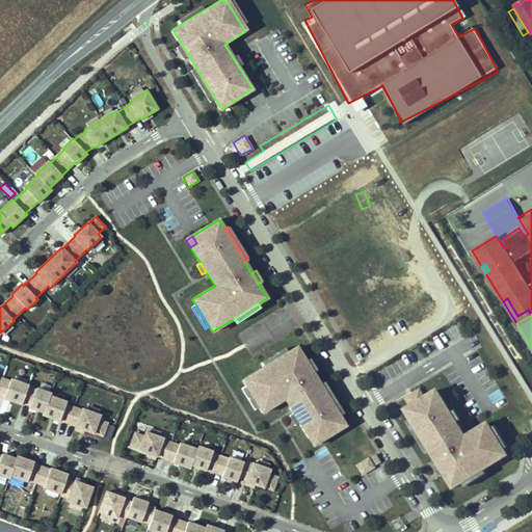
[(306,362),(297,347),(288,353),(264,368),(242,380),(246,387),(259,407),(262,413),(285,399),(293,414),(299,423),(309,439),(315,434),(319,442),(345,426),(340,417),(319,383),(313,373),(306,362)]
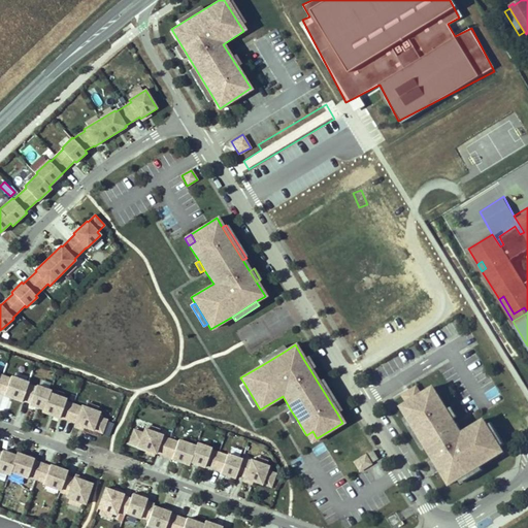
[(262,365),(286,351),(283,345),(259,360),(262,365)]
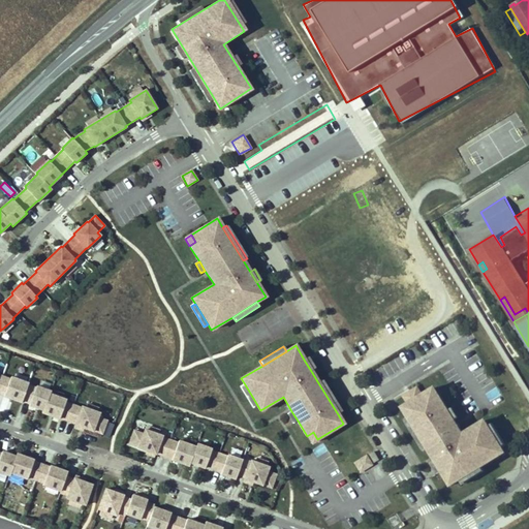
[(311,371),(315,368),(308,356),(304,360),(311,371)]
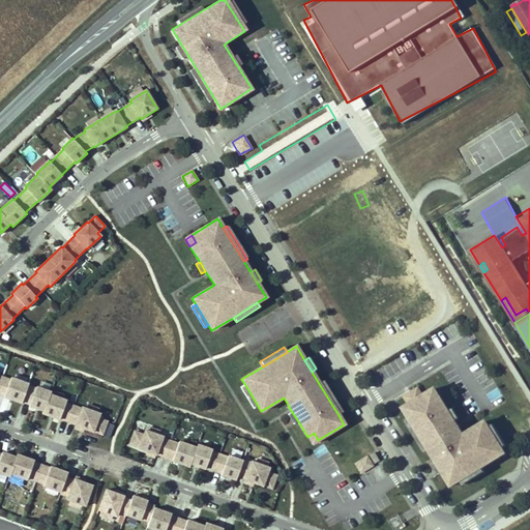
[(0,393),(4,395),(3,396),(21,403),(22,401),(30,404),(29,406),(43,411),(42,413),(60,419),(60,418),(77,424),(76,425),(93,432),(102,435),(107,421),(98,418),(99,414),(82,408),(82,409),(66,403),(66,401),(50,394),(50,392),(36,387),(35,388),(27,385),(28,384),(10,378),(9,380),(0,376),(0,393)]
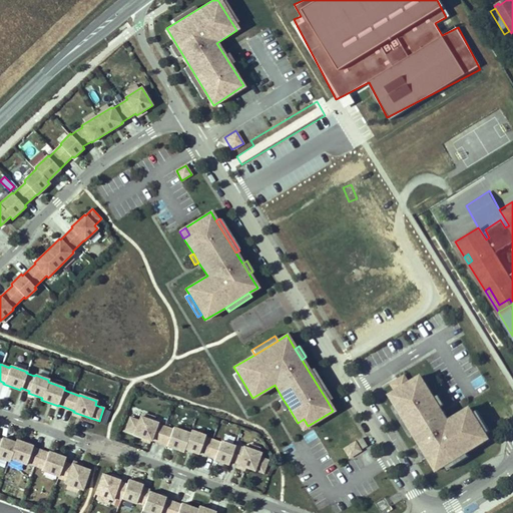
[(328,402),(332,400),(312,368),(308,370),(328,402)]
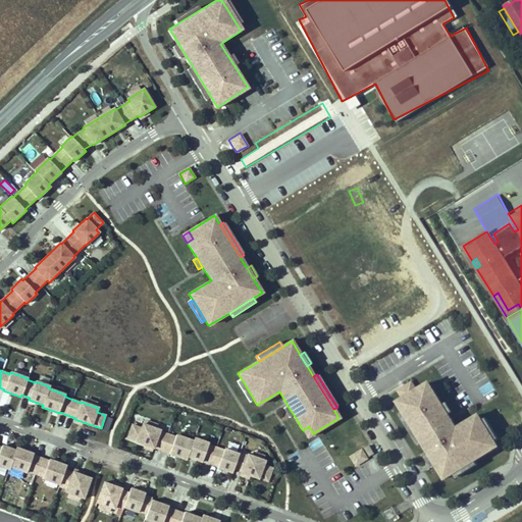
[(250,402),(254,400),(242,379),(238,381),(250,402)]
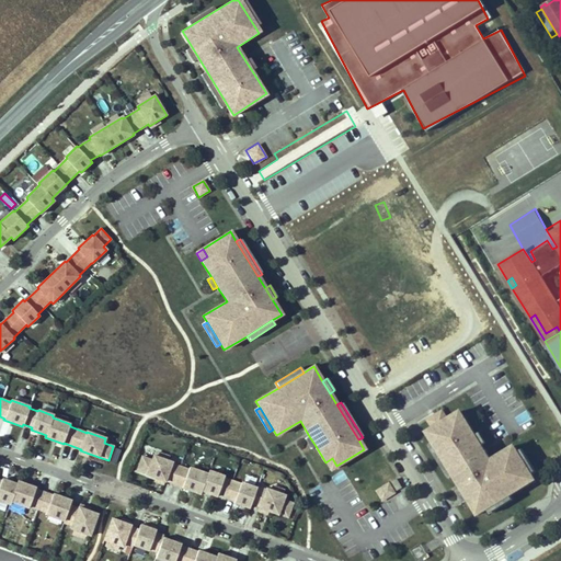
[(460,412),(454,415),(459,423),(466,420),(460,412)]
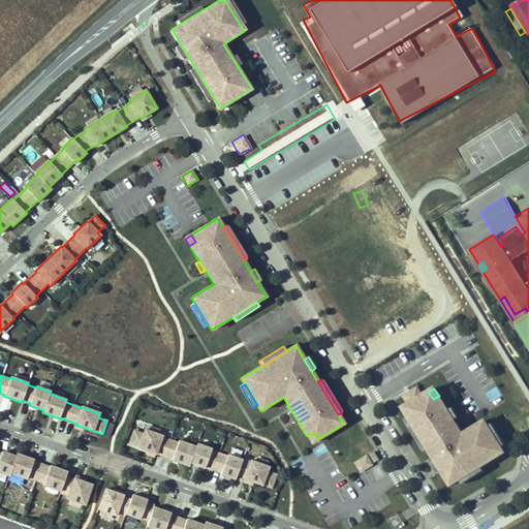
[(441,472),(450,486),(459,480),(483,466),(504,453),(501,447),(488,427),(485,421),(463,434),(454,419),(448,410),(439,396),(433,399),(428,392),(402,408),(407,416),(428,449),(435,461),(441,472)]
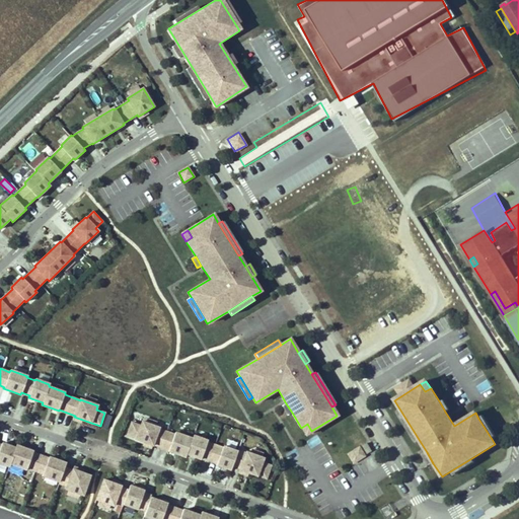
[(445,412),(449,410),(444,400),(440,402),(445,412)]
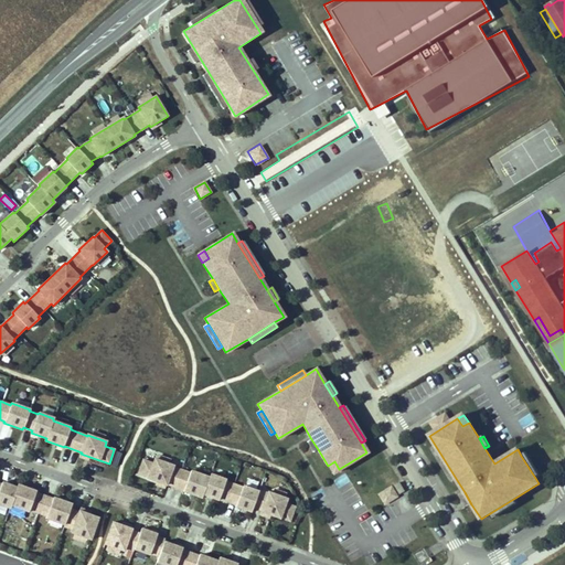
[(313,452),(318,449),(311,439),(307,443),(313,452)]
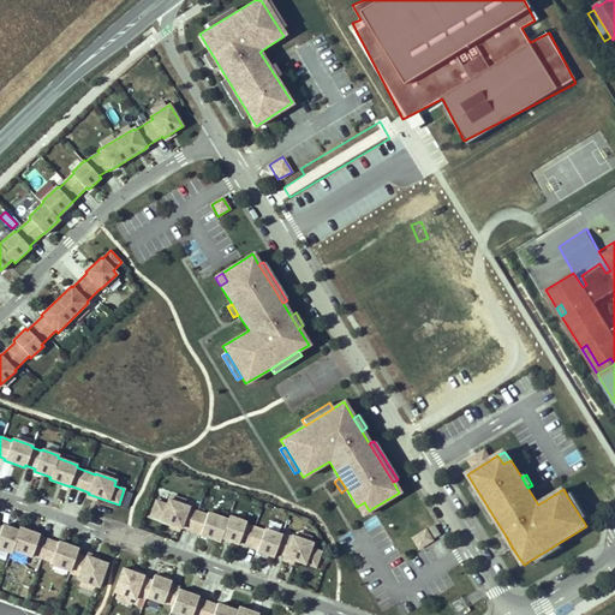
[(493,526),(497,523),(473,484),(469,488),(493,526)]
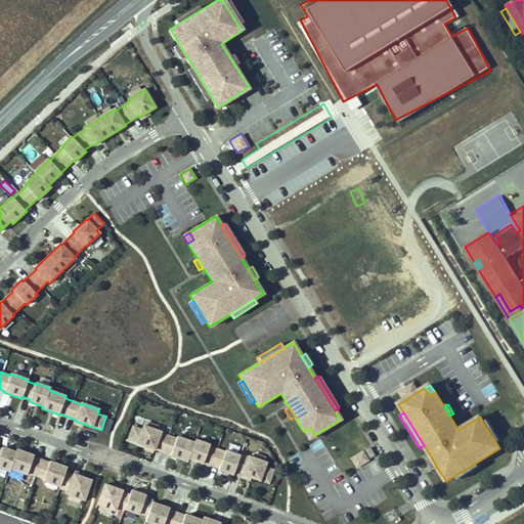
[(107,433),(113,421),(106,418),(101,431),(107,433)]
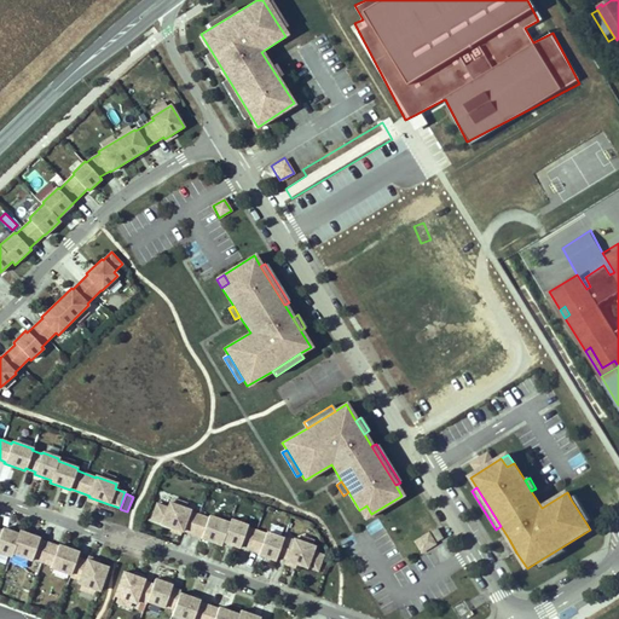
[(586,524),(590,520),(576,496),(571,499),(586,524)]
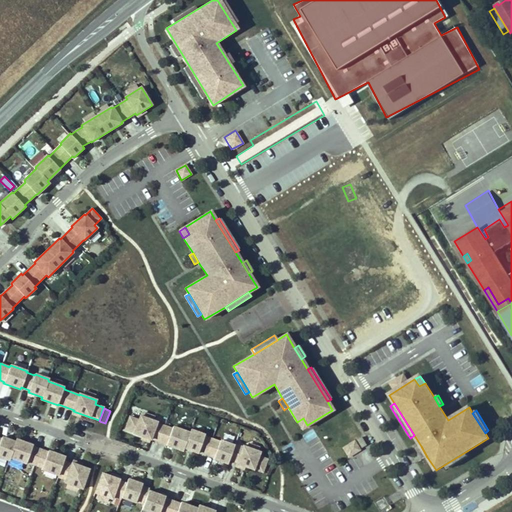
[(130,417),(125,429),(134,433),(134,434),(151,440),(151,439),(167,445),(166,446),(183,452),(184,449),(198,453),(198,452),(214,457),(213,459),(227,464),(229,460),(237,462),(237,464),(253,470),(254,469),(263,472),(267,460),(258,456),(259,452),(242,446),(242,447),(234,444),(234,446),(219,441),(219,442),(204,436),(204,435),(191,430),(190,433),(173,427),(172,429),(156,423),(157,422),(140,416),(139,420),(130,417)]
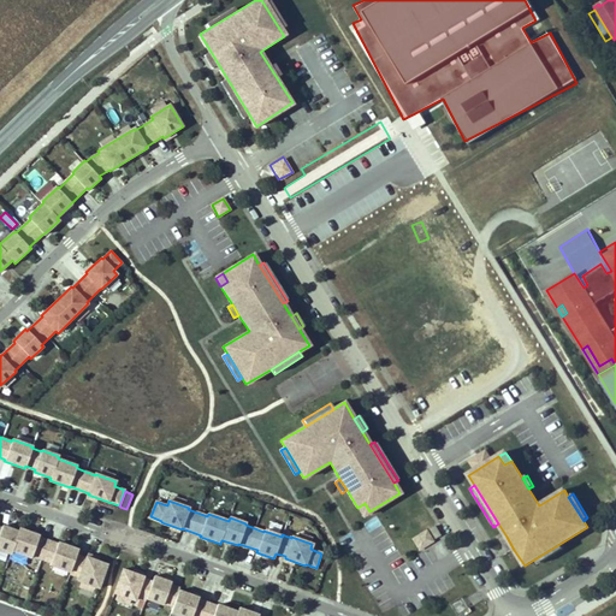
[(365,503),(357,508),(362,516),(369,511),(365,503)]
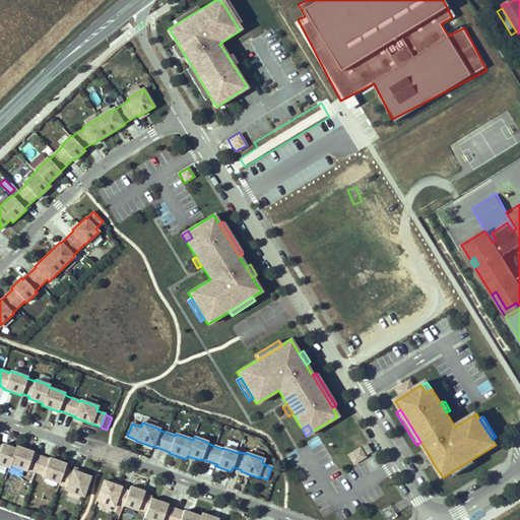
[(367,444),(363,447),(368,455),(372,452),(367,444)]
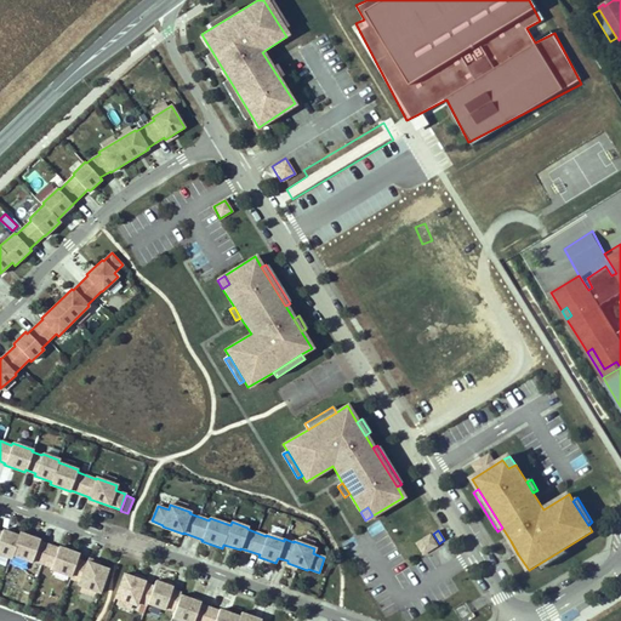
[(0,554),(10,559),(11,556),(32,563),(32,560),(51,568),(50,570),(70,577),(70,579),(80,582),(79,585),(100,593),(108,569),(87,562),(86,563),(78,560),(79,556),(58,548),(58,550),(40,542),(40,541),(20,534),(18,537),(3,531),(1,533),(0,531),(0,554)]
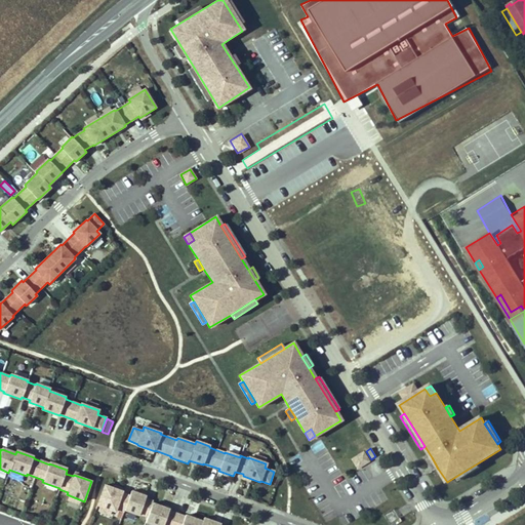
[(352,459),(357,468),(368,461),(363,452),(352,459)]
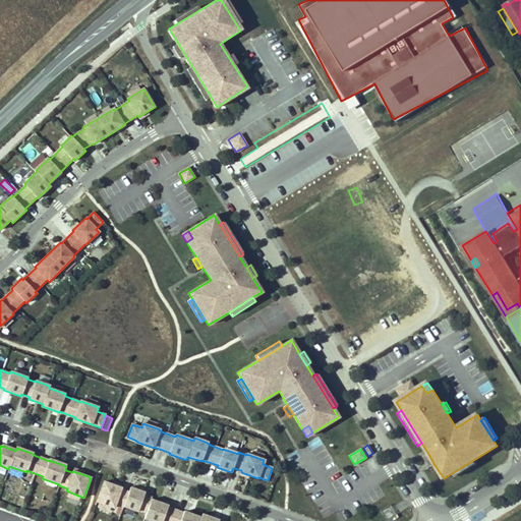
[(430,467),(435,465),(428,454),(424,456),(430,467)]
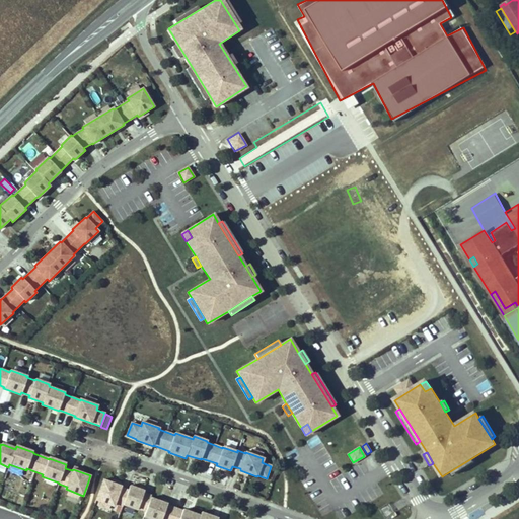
[(453,475),(476,461),(473,457),(450,471),(453,475)]
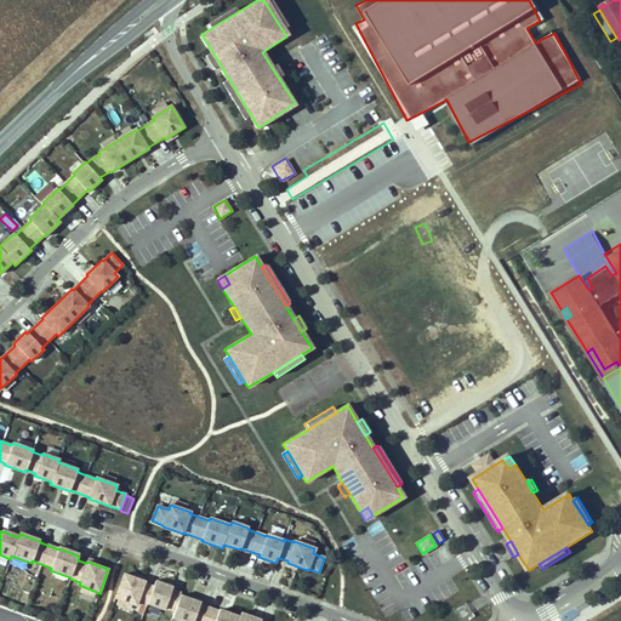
[(260,620),(261,620),(240,613),(239,616),(220,609),(220,610),(200,604),(201,603),(181,596),(182,592),(155,584),(154,587),(144,584),(146,582),(124,574),(115,598),(136,605),(137,602),(147,605),(148,604),(165,610),(165,609),(175,611),(172,619),(180,620),(260,620)]
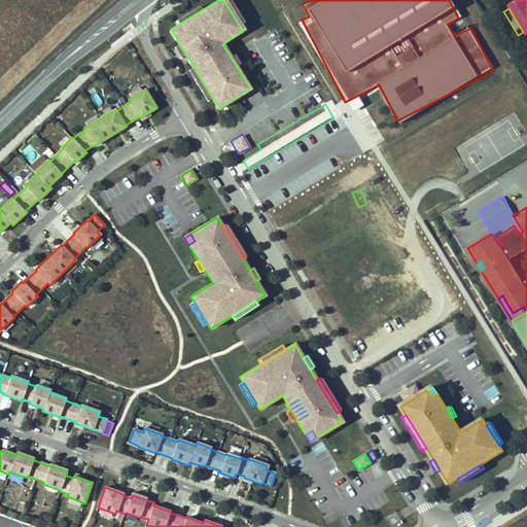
[(387,516),(392,526),(400,522),(395,512),(387,516)]
